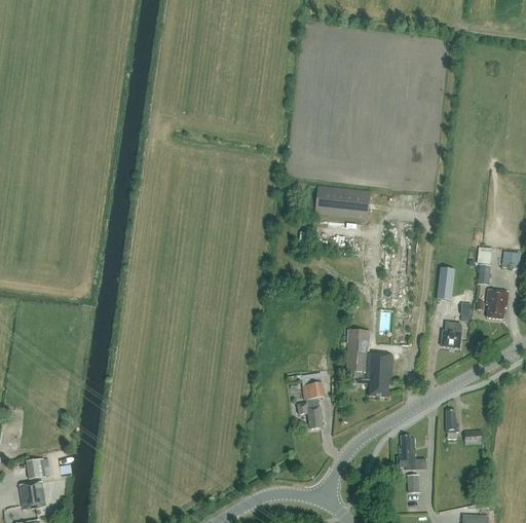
[(314,211),(367,217),(370,190),(317,184),(314,211)]
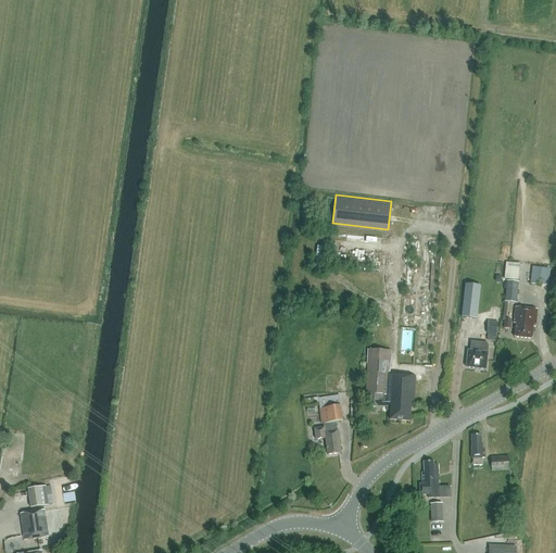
[(416,374),(390,372),(391,351),(401,352),(400,361),(432,364),(443,240),(409,237),(403,324),(373,322),(370,350),(369,350),(366,390),(370,391),(369,403),(378,404),(378,399),(391,400),(390,417),(411,418),(411,405),(414,405),(416,374)]
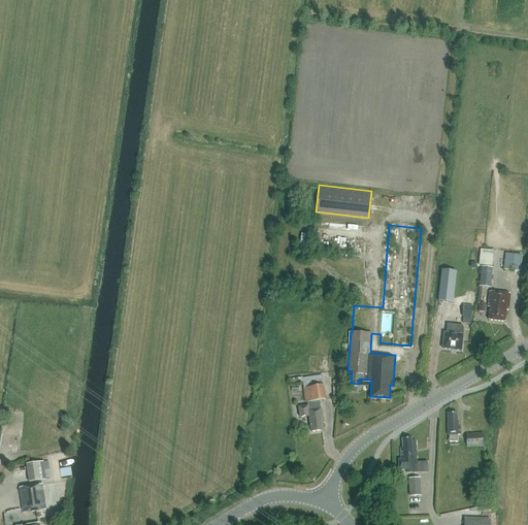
[(479,262),(492,264),(494,248),(481,247),(479,262)]
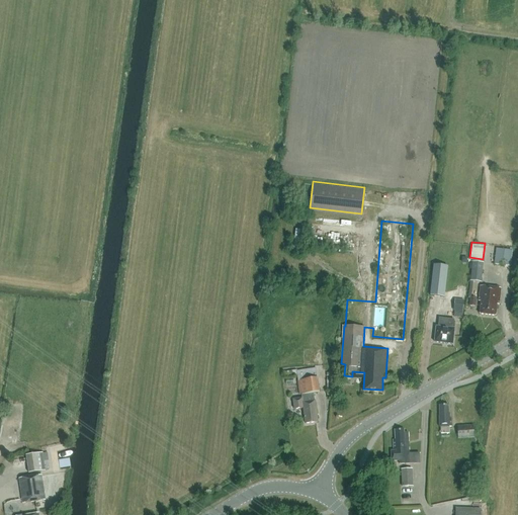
[(512,263),(514,246),(498,244),(495,260),(512,263)]
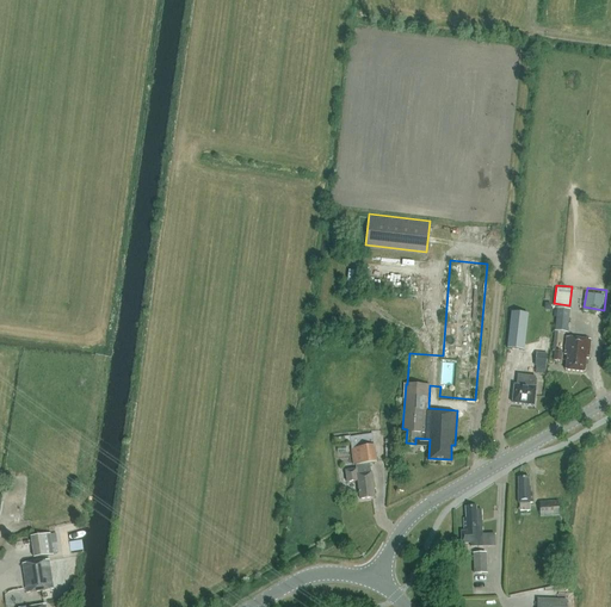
[(555,328),(568,329),(569,316),(568,316),(569,307),(557,305),(557,307),(554,307),(553,314),(556,314),(555,328)]
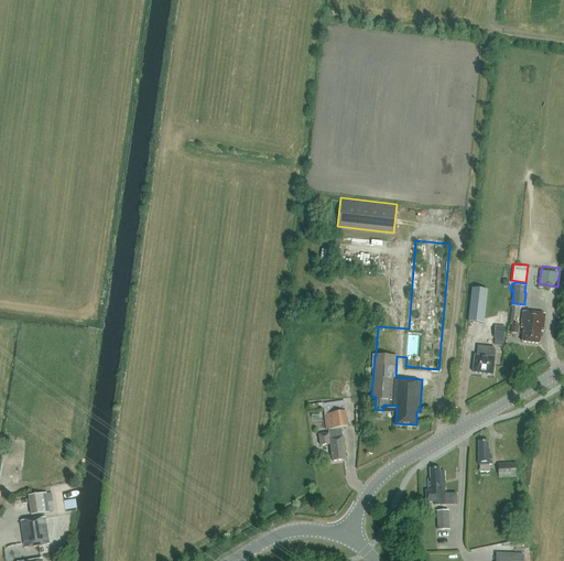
[(468,319),(484,320),(487,287),(472,286),(468,319)]
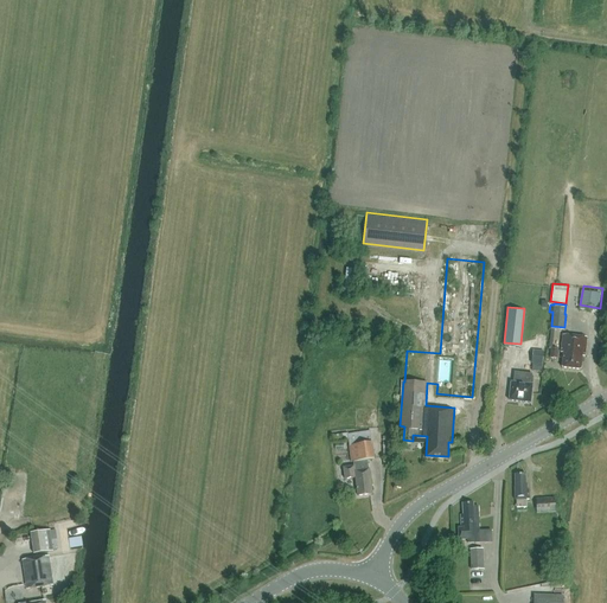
[(545,345),(548,331),(538,329),(536,344),(545,345)]
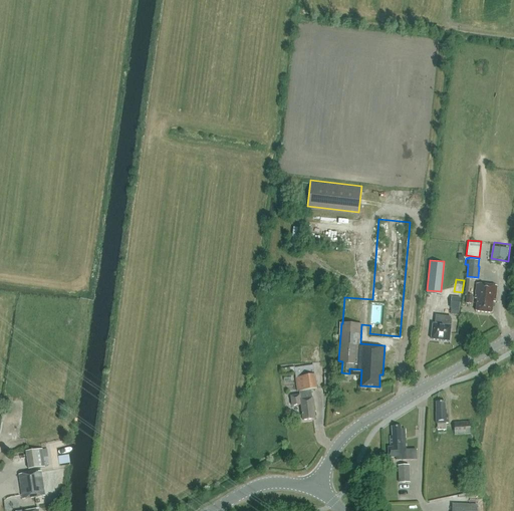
[(492,310),(493,299),(495,299),(497,283),(477,281),(475,296),(477,296),(476,309),(492,310)]
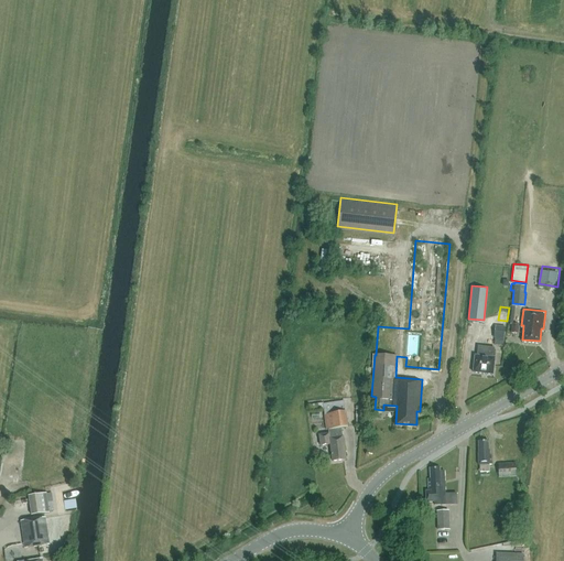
[(505,324),(483,321),(480,334),(503,336),(505,324)]
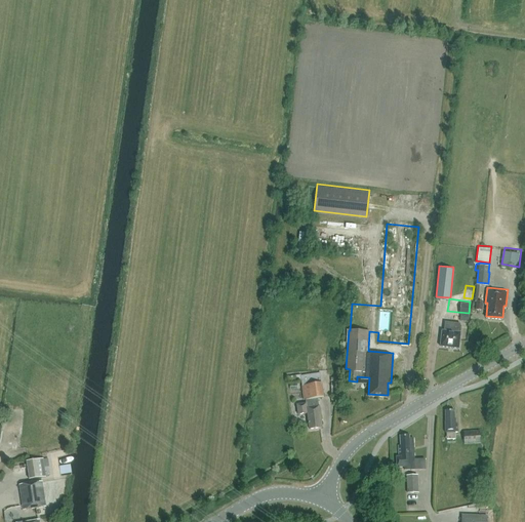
[(460,330),(459,330),(460,321),(445,319),(444,329),(442,328),(441,344),(458,346),(460,330)]
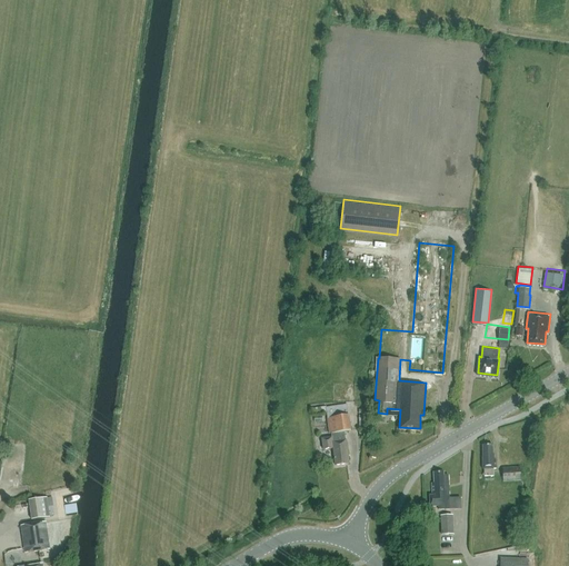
[(323,447),(333,446),(336,463),(349,460),(346,437),(345,429),(350,428),(347,401),(326,405),(326,404),(311,406),(312,413),(327,410),(330,432),(331,430),(332,435),(322,436),(323,447)]
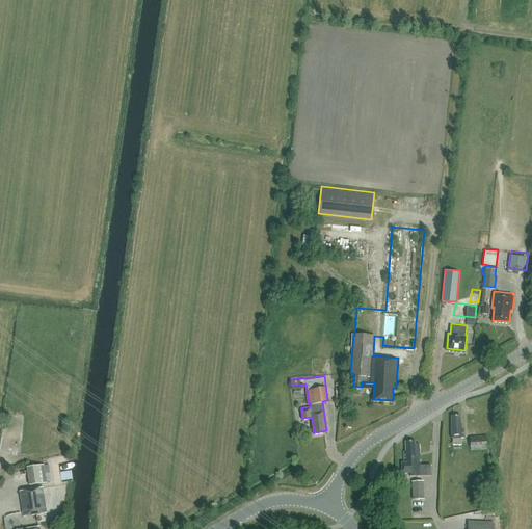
[(461,442),(461,435),(463,435),(463,427),(462,427),(461,422),(460,422),(460,414),(451,414),(452,425),(451,425),(451,435),(452,435),(453,443),(461,442)]
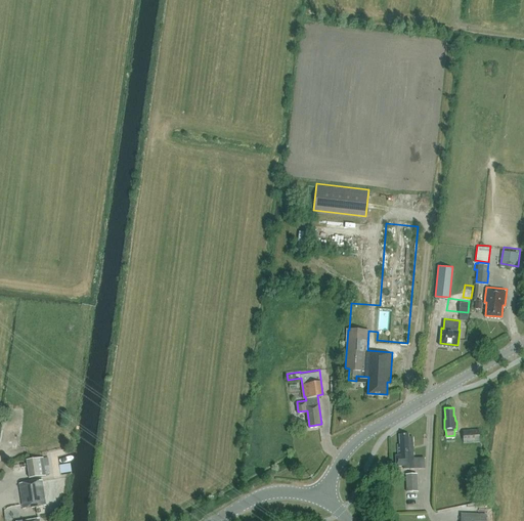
[(480,440),(479,428),(464,429),(464,441),(480,440)]
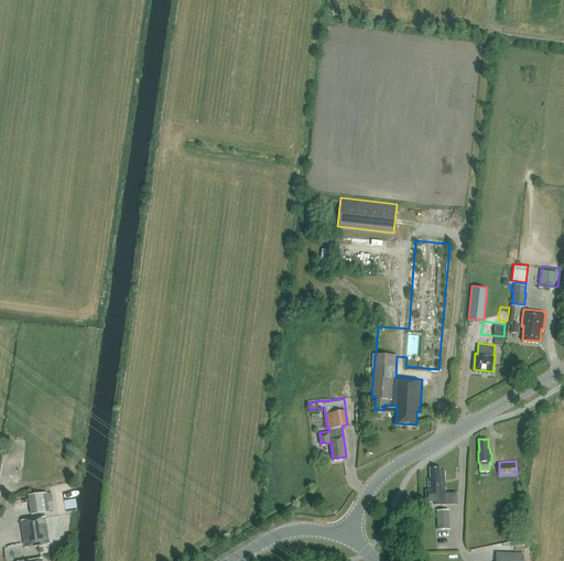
[(434,499),(434,503),(446,503),(444,468),(440,468),(440,465),(430,465),(430,476),(427,476),(429,488),(425,488),(426,499),(434,499)]
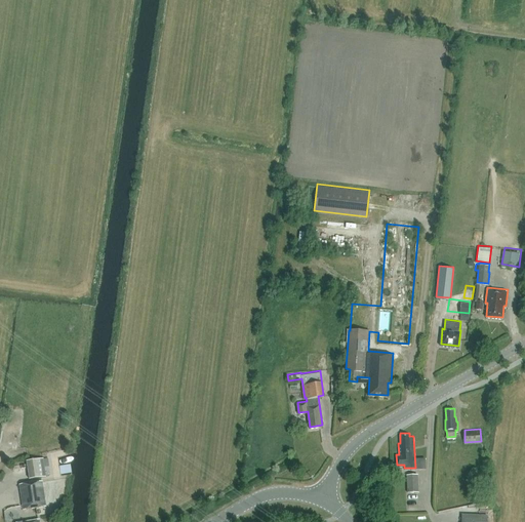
[(45,475),(43,456),(27,458),(29,477),(45,475)]
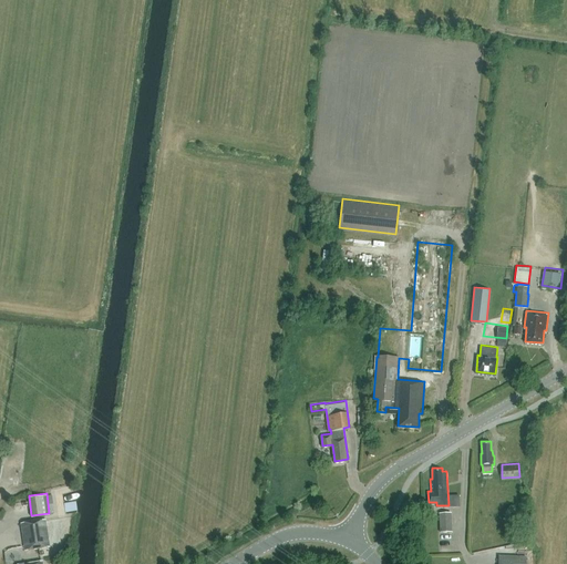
[(451,511),(440,511),(441,530),(452,530),(451,511)]
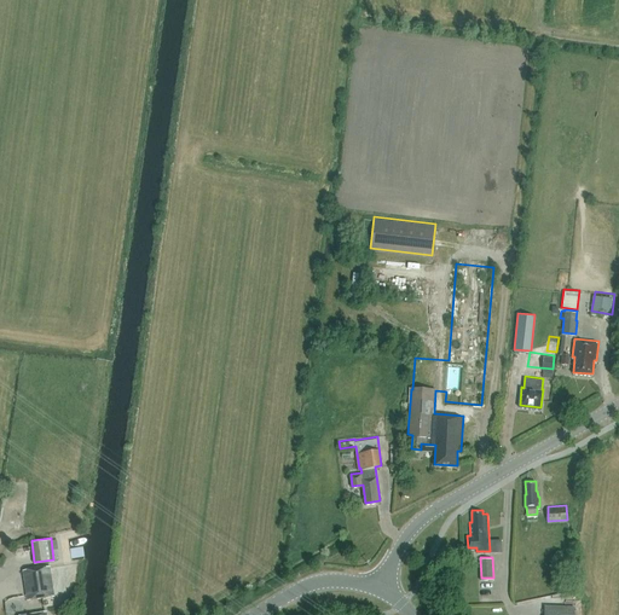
[(27,598),(53,593),(48,564),(22,569),(27,598)]
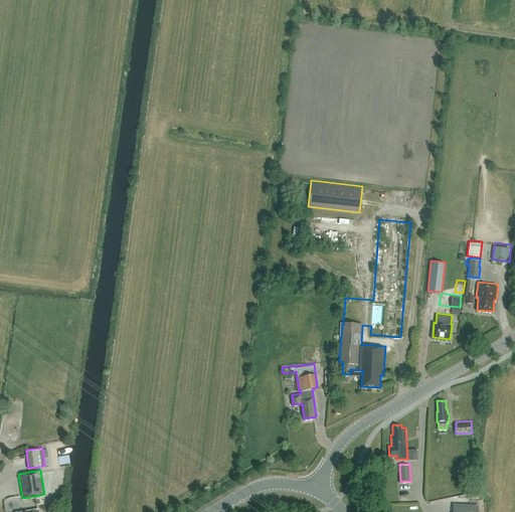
[(452,511),(477,511),(477,503),(453,502),(452,511)]
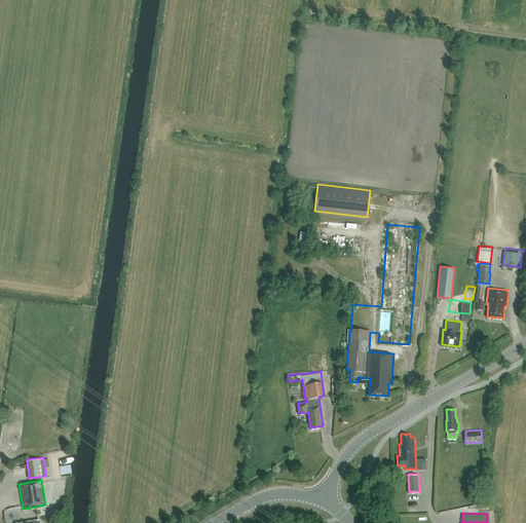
All buildings are outlined.
